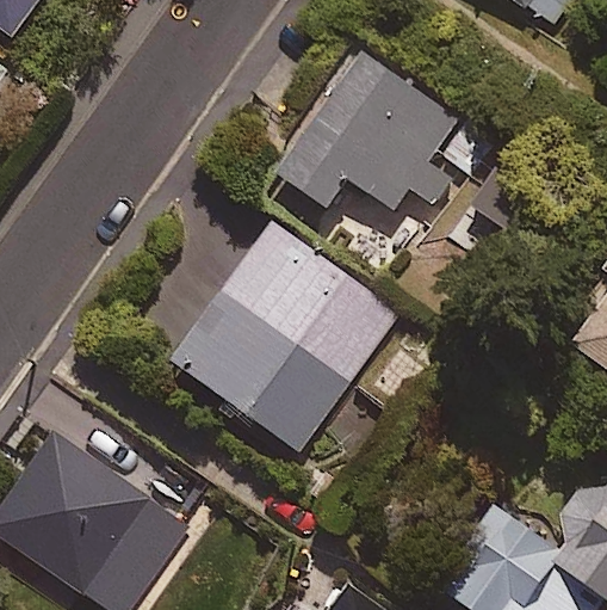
[(0,0),(0,28),(12,37),(39,0),(0,0)]
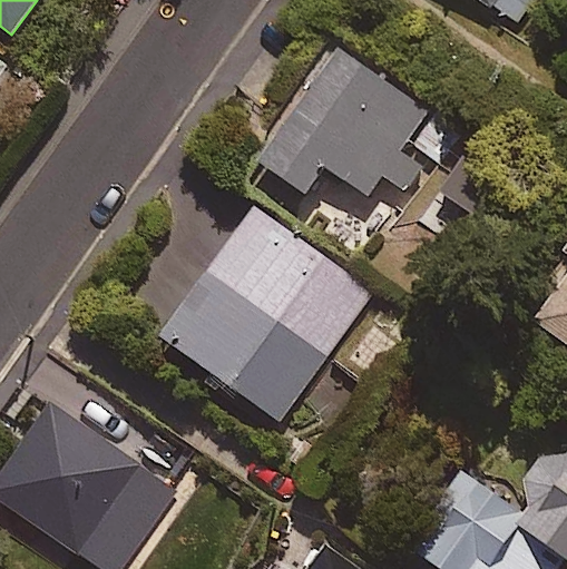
[(478,0),(512,23),(528,0),(478,0)]
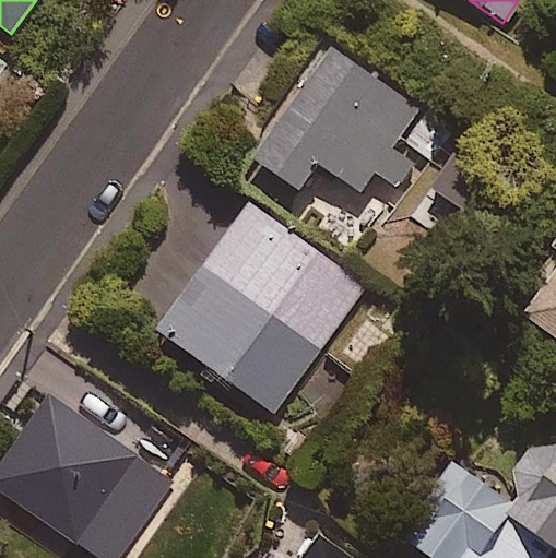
[(418,109),(329,49),(256,159),(303,191),(320,165),(362,192),(376,173),(399,188),(415,164),(392,149),(418,109)]
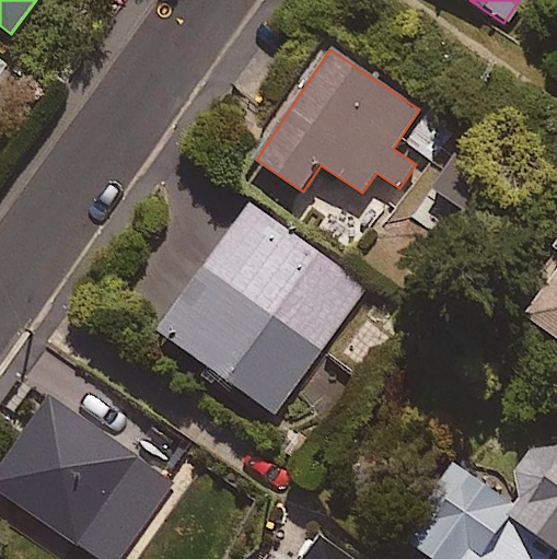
[(461,148),(431,183),(470,217),(500,182),(461,148)]
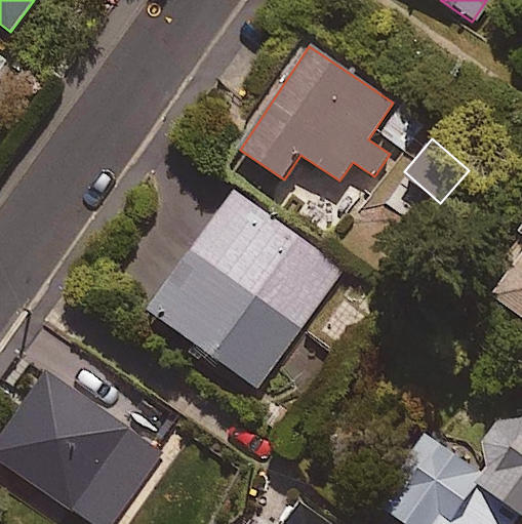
[(343,270),(237,194),(152,313),(256,389),(343,270)]
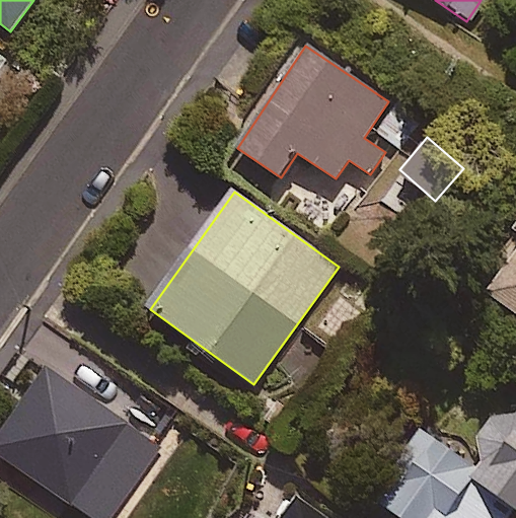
[(515,225),(502,243),(515,254),(515,276),(501,294),(515,306),(515,225)]
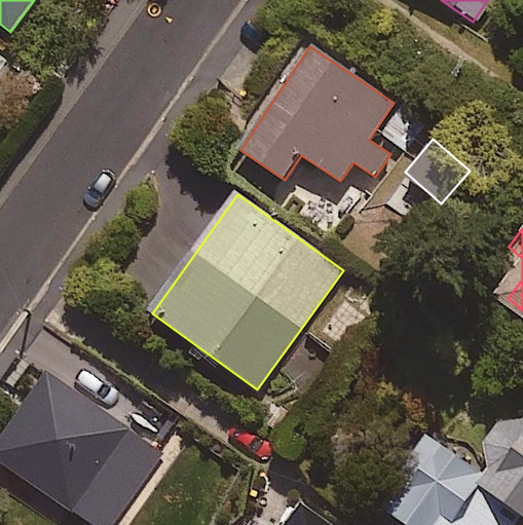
[(129,430),(47,374),(0,443),(0,462),(80,518),(107,480),(99,475),(129,430)]
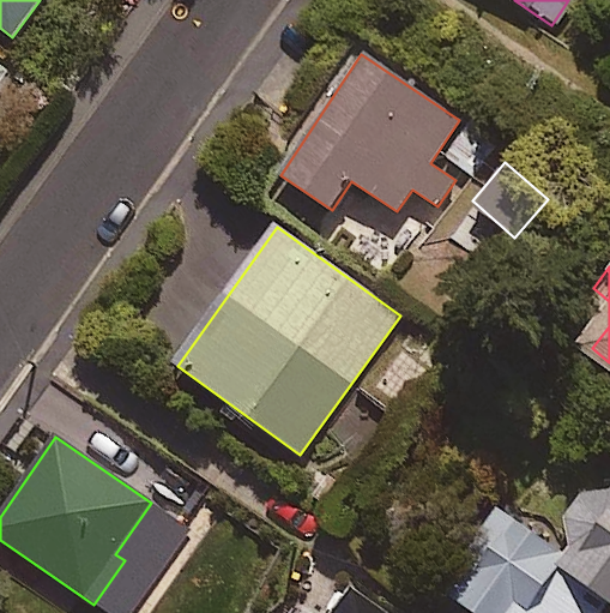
[(439,587),(475,612),(596,612),(607,598),(609,600),(609,474),(603,469),(550,544),(497,506),(439,587)]
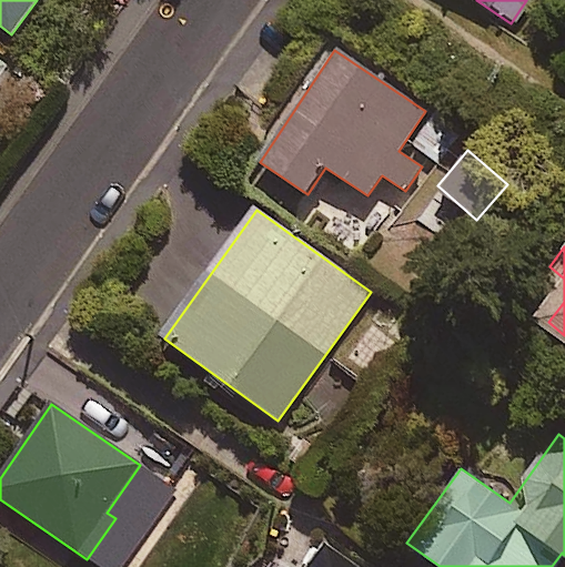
[(353,566),(324,545),(306,566),(282,566),(280,565),(278,566),(353,566)]
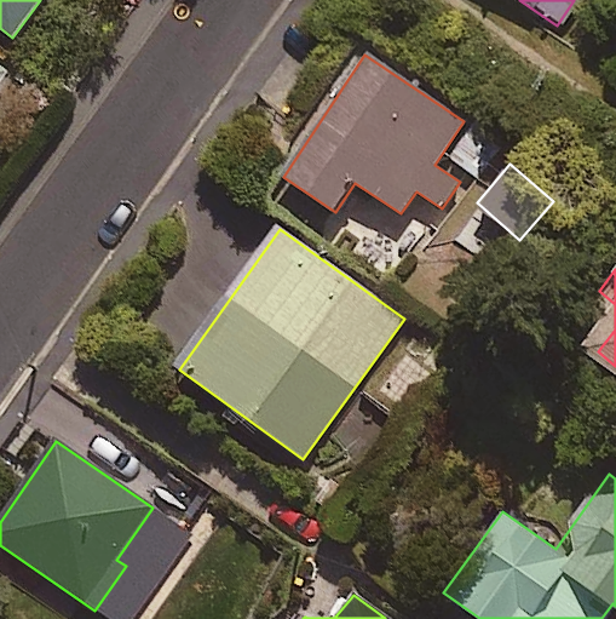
All buildings are outlined.
